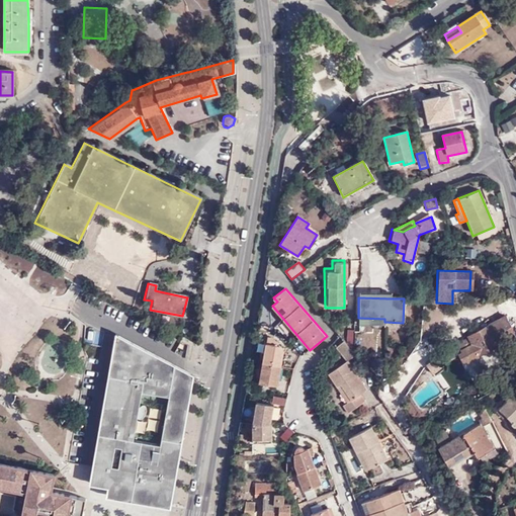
[(490,325),(445,349),(425,366),(432,376),(452,359),(457,356),(461,364),(465,362),(466,365),(515,338),(505,317),(490,325)]
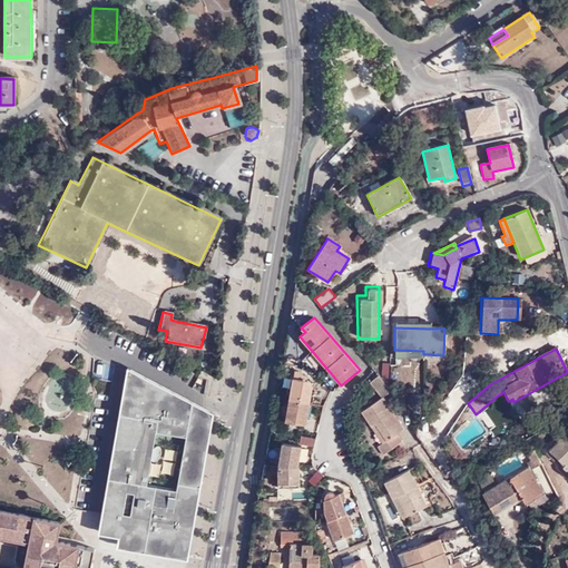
[(370,363),(373,368),(375,371),(381,363),(376,358),(370,363)]
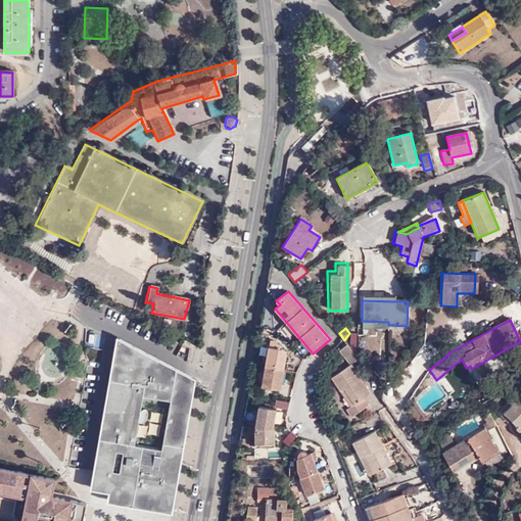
[(357,336),(350,334),(346,342),(351,347),(356,352),(358,343),(357,336)]
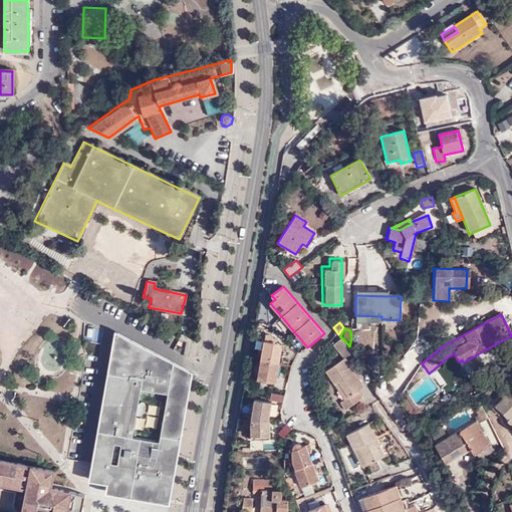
[(192,373),(116,331),(113,347),(180,385),(180,388),(187,389),(185,398),(187,398),(192,373)]
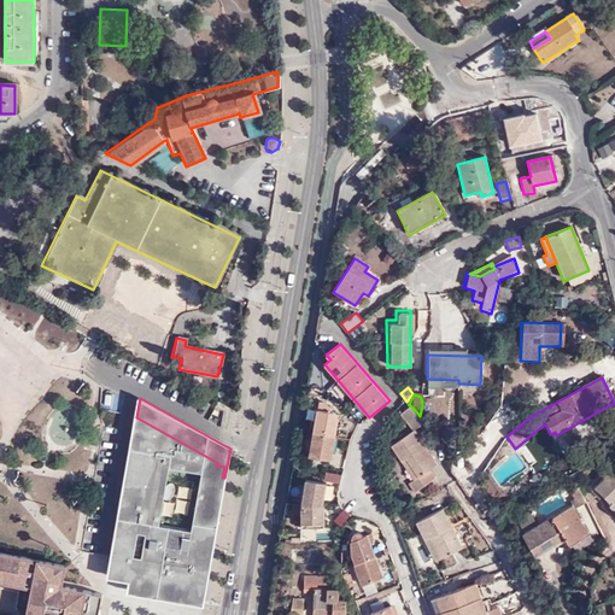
[(326,403),(317,402),(309,456),(331,460),(339,417),(326,403)]
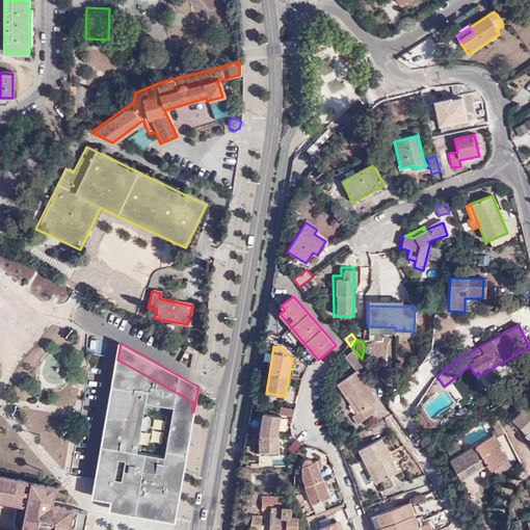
[(343,358),(354,371),(364,365),(350,351),(343,358)]
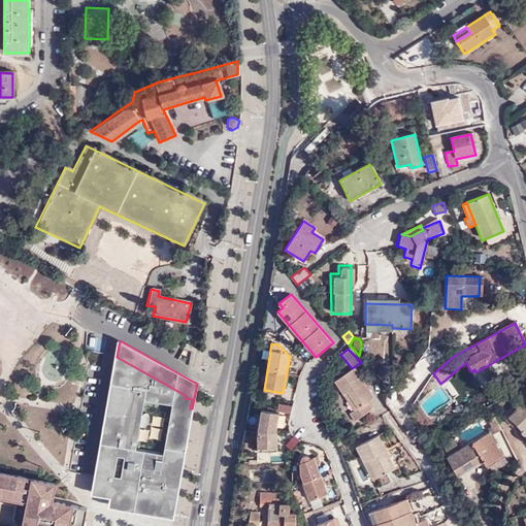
[(93,479),(90,493),(108,497),(173,510),(173,507),(192,408),(190,408),(192,399),(185,398),(185,395),(117,357),(93,479)]
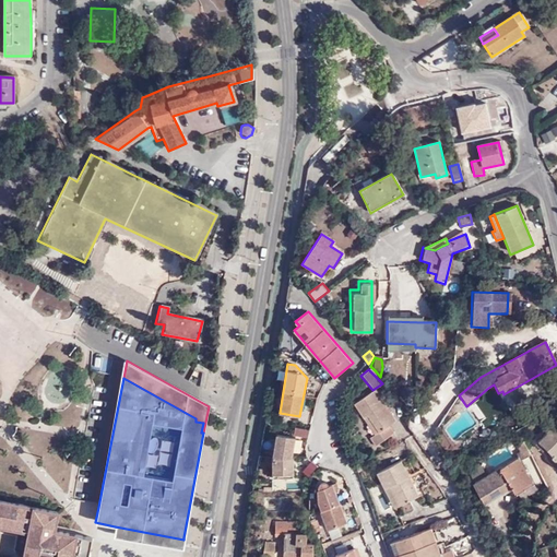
[(365,415),(377,433),(367,438),(372,447),(391,435),(387,426),(393,423),(372,391),(352,404),(360,417),(365,415)]
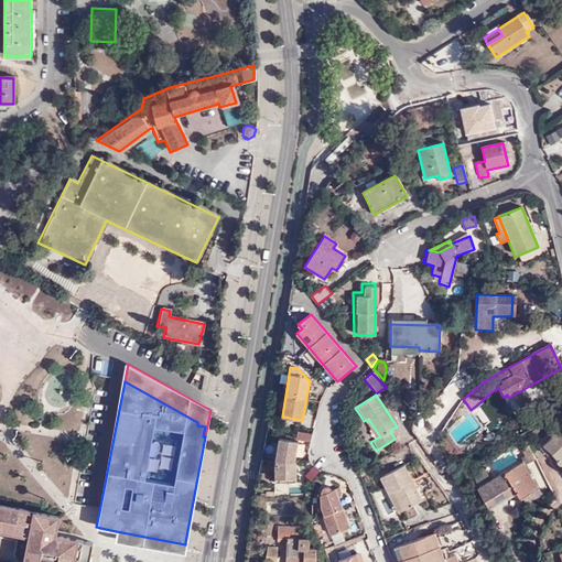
[(364,421),(376,439),(380,436),(368,419),(364,421)]
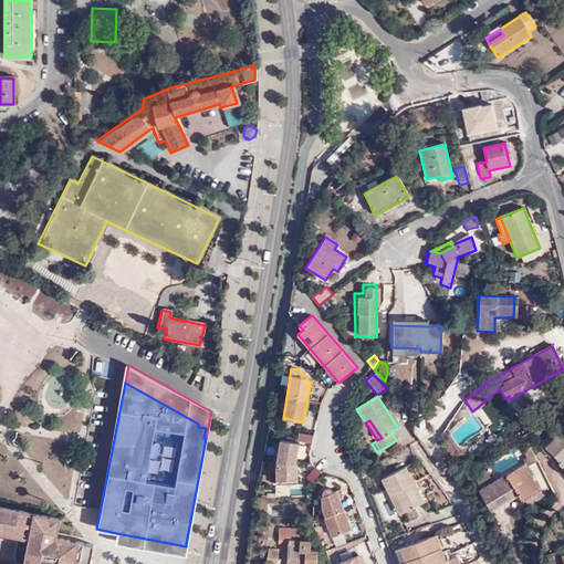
[(283,421),(282,429),(293,431),(294,424),(283,421)]
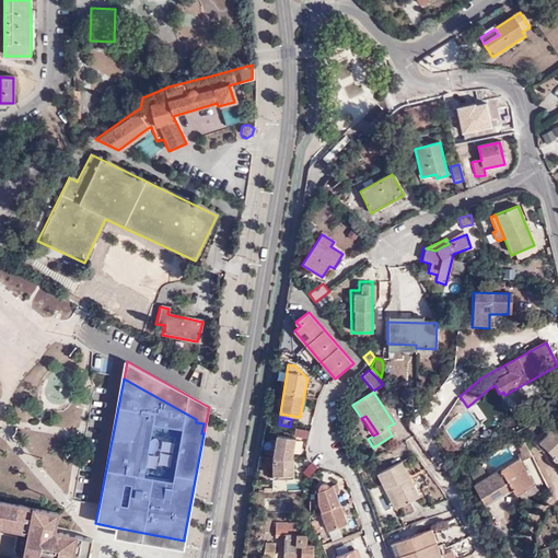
[(544,450),(550,457),(549,458),(557,468),(557,467),(557,433),(551,427),(545,433),(545,434),(534,444),(541,453),(544,450)]
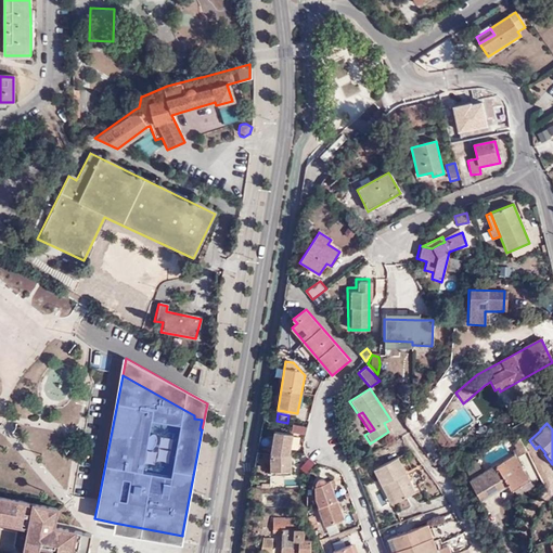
[(270,457),(271,455),(288,455),(292,435),(284,434),(283,438),(273,436),(270,457)]
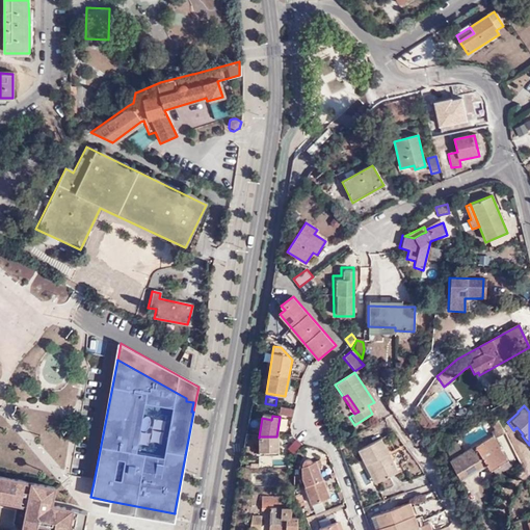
[(449,460),(449,461),(459,479),(485,465),(488,469),(505,458),(492,435),(462,453),(449,460)]
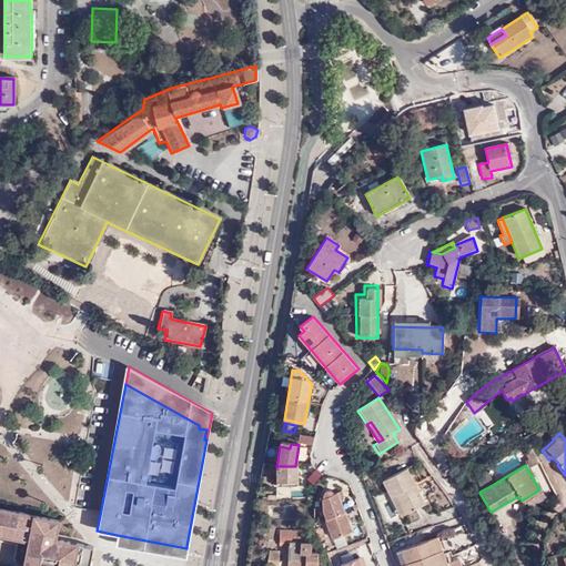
[(295,466),(278,466),(276,487),(297,486),(299,466),(295,466)]
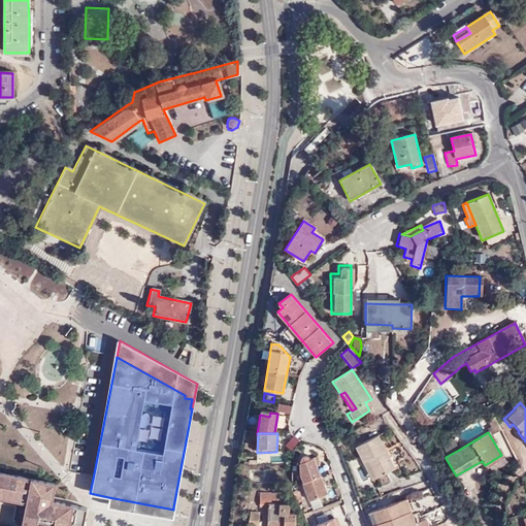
[(354,447),(370,481),(392,469),(375,436),(354,447)]
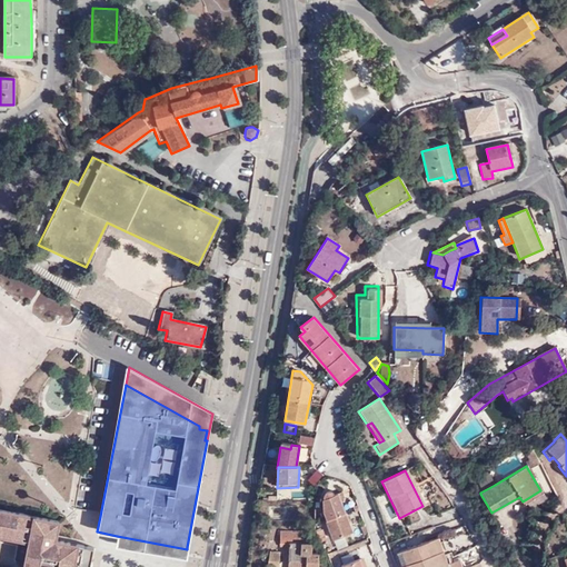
[(480,493),(495,485),(487,470),(473,478),(480,493)]
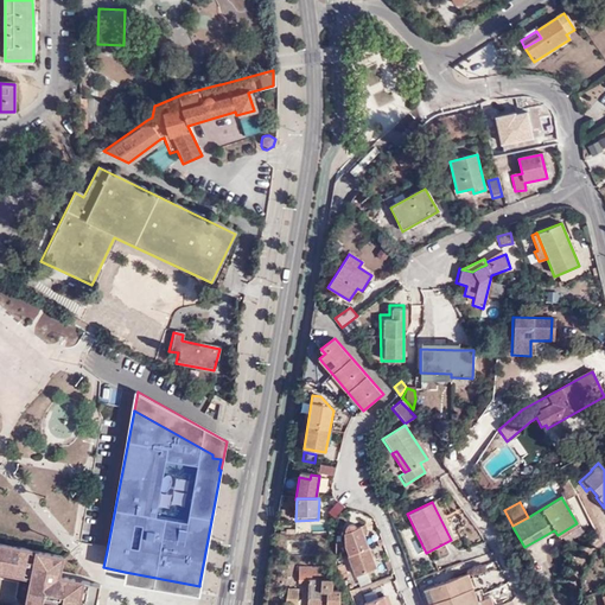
[(348,555),(367,548),(362,534),(358,535),(356,528),(355,529),(354,527),(352,527),(351,526),(349,526),(348,527),(346,527),(345,529),(344,530),(344,533),(344,546),(348,555)]
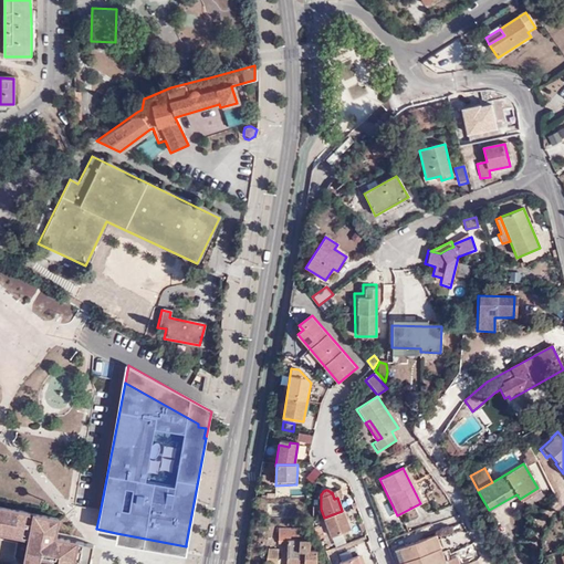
[(0,531),(29,538),(22,563),(87,563),(92,545),(53,538),(56,519),(0,507),(0,531)]
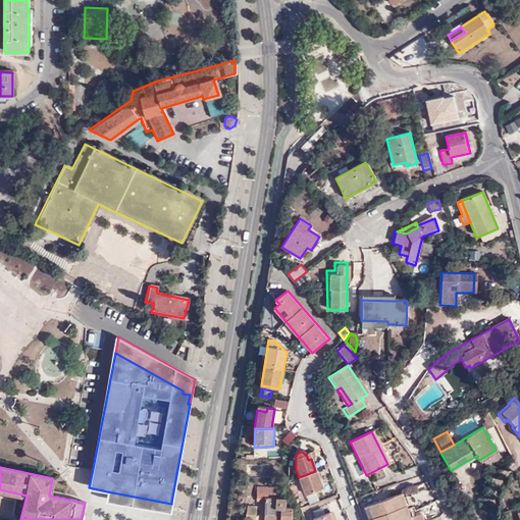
[(304,495),(322,488),(315,471),(299,477),(298,477),(304,495)]
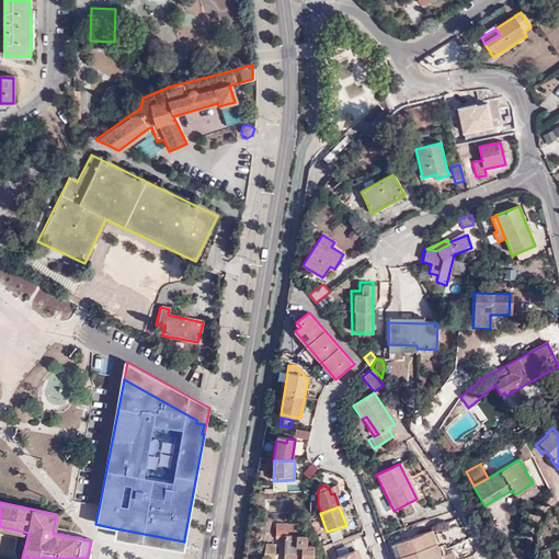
[(303,525),(274,525),(274,537),(284,538),(283,558),(312,558),(314,546),(307,546),(307,536),(303,536),(303,525)]
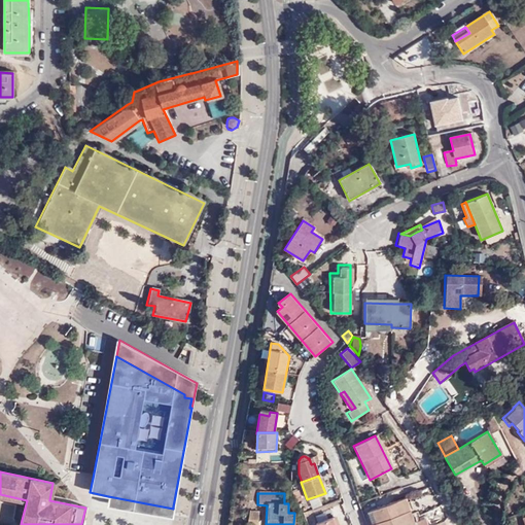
[(173,509),(108,496),(106,506),(171,519),(173,509)]
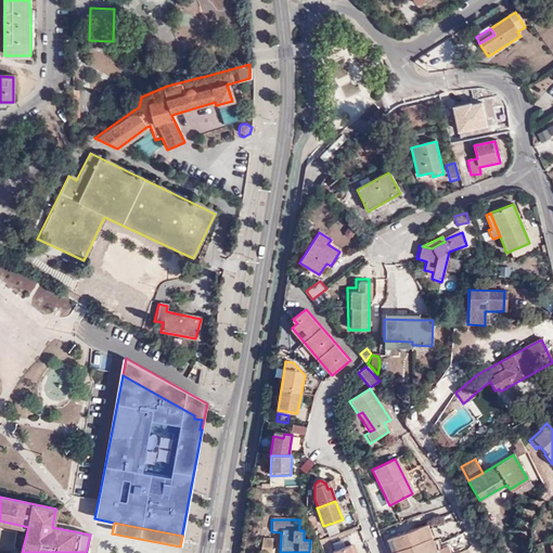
[(323,526),(326,535),(336,530),(334,523),(323,526)]
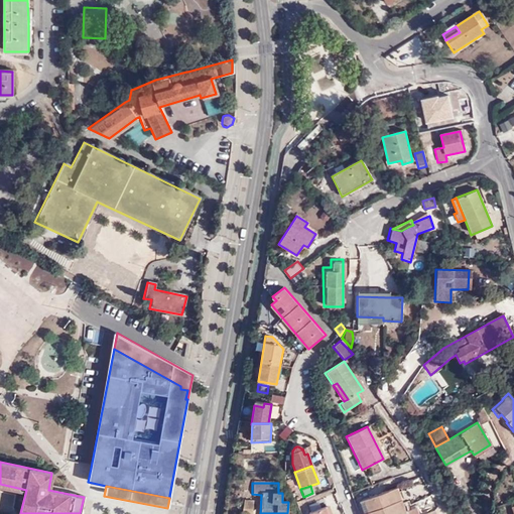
[(433,513),(417,513),(416,509),(404,513),(395,488),(358,502),(362,513),(433,513)]
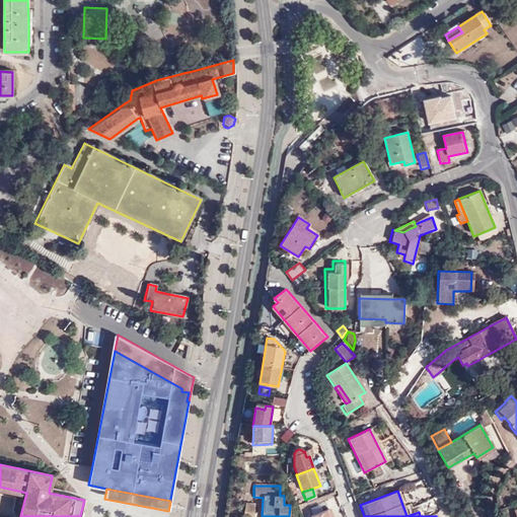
[(243,506),(238,506),(237,516),(252,516),(253,504),(243,504),(243,506)]
